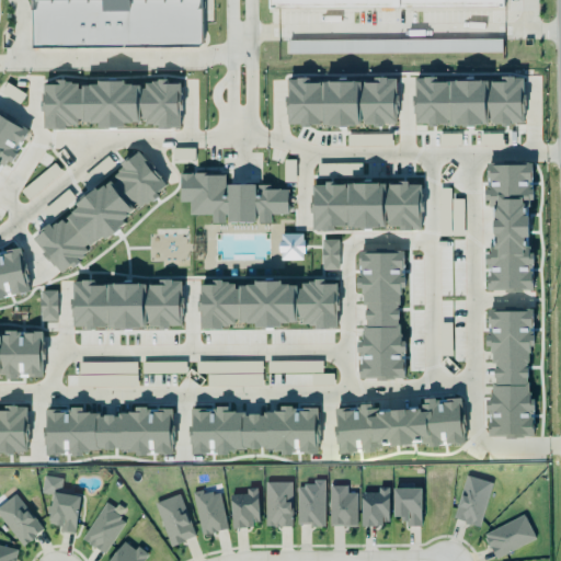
[(201,46),(201,0),(32,0),(32,45),(201,46)]
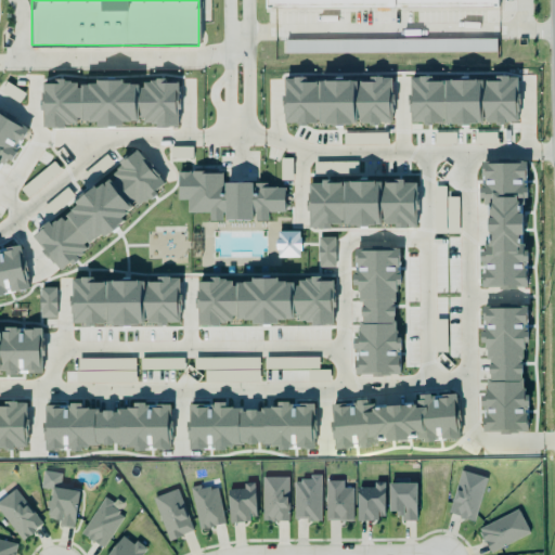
[(495,39),(284,40),(285,53),(497,52),(495,39)]
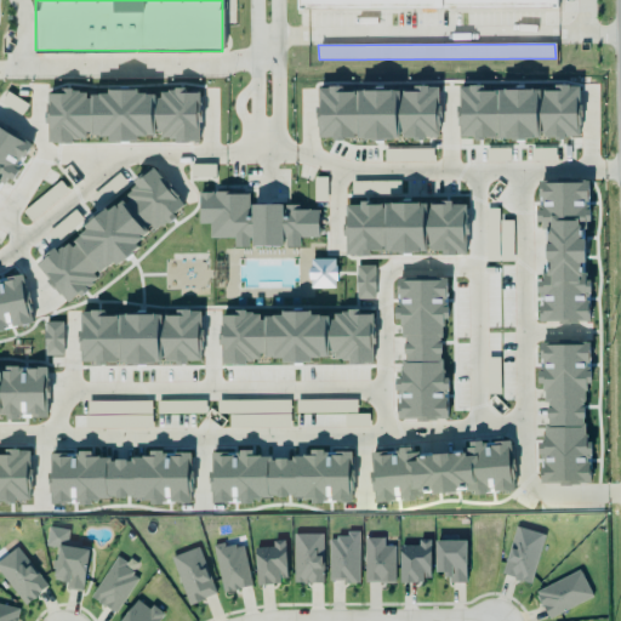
[(199,87),(199,136),(160,136),(160,127),(138,127),(138,134),(108,134),(108,127),(87,127),(87,135),(72,135),(72,140),(46,140),(46,87),(62,87),(62,81),(74,81),(74,86),(86,87),(86,93),(91,93),(91,85),(109,85),(109,81),(136,81),(136,86),(155,86),(155,93),(161,93),(161,86),(176,86),(176,83),(183,83),(183,87),(199,87)]
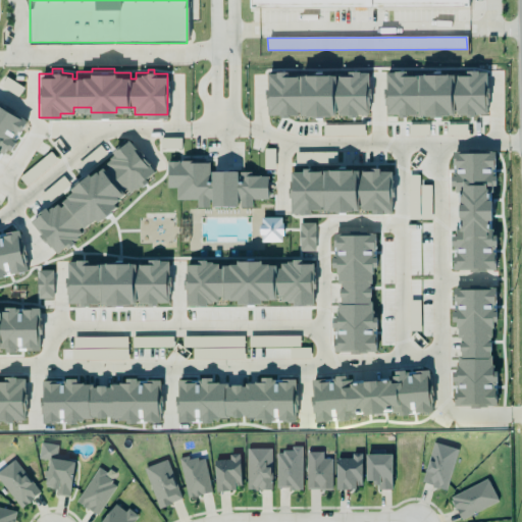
[(485,71),(466,72),(466,74),(407,76),(407,72),(385,72),(386,116),(419,115),(419,117),(486,115),(485,71)]
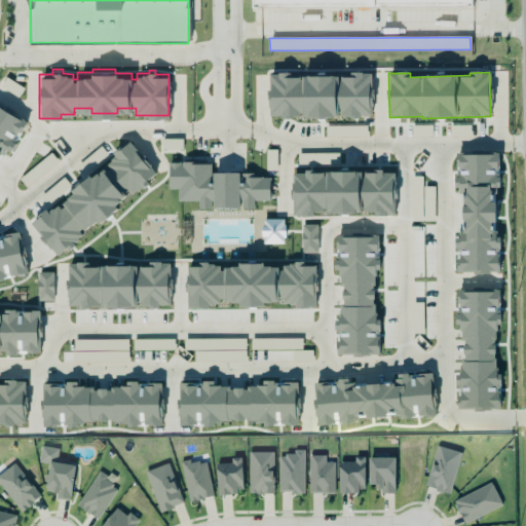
[(268,74),(269,117),(303,117),(303,119),(371,117),(370,73),(350,74),(350,77),(289,78),(289,74),(268,74)]
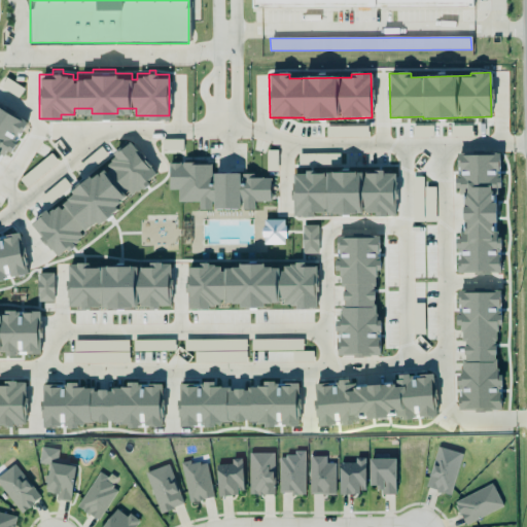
[(0,106),(27,123),(20,134),(18,133),(15,137),(15,136),(13,139),(15,140),(13,143),(15,144),(10,153),(6,151),(3,156),(0,153),(0,106)]
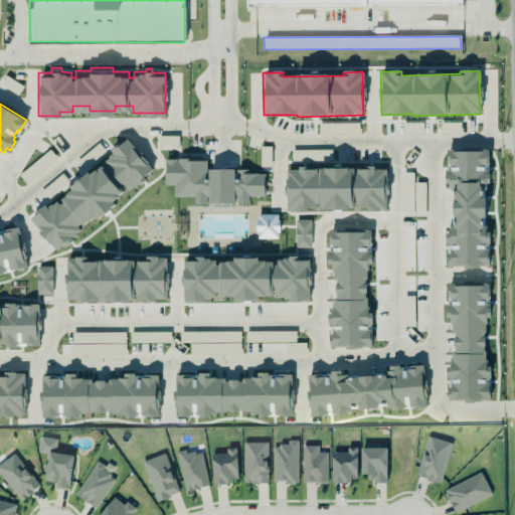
[(359,123),(320,124),(320,134),(359,134),(359,123)]
